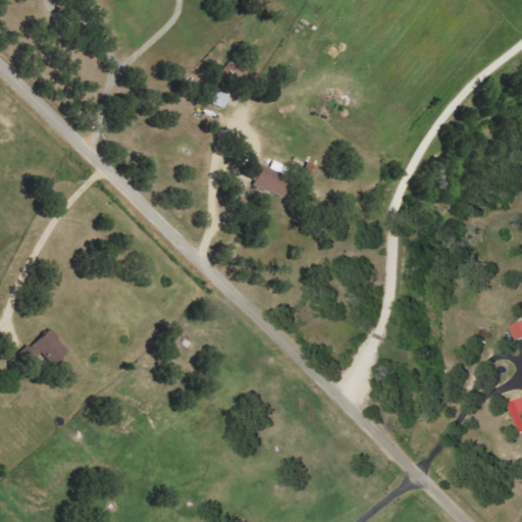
[(208,103),(224,109),(230,95),(213,89),(208,103)]
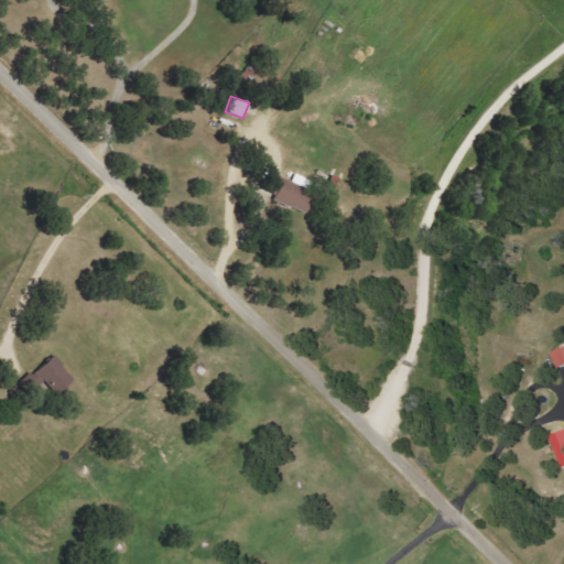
[(316,193),(308,191),(312,182),(295,175),(293,182),(271,173),(263,191),(274,195),(272,201),(307,214),(316,193)]
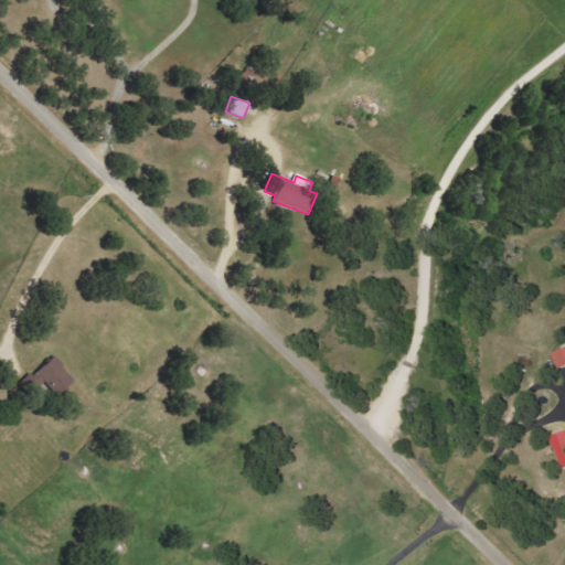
[(561,371),(564,369),(564,350),(554,354),(561,371)]
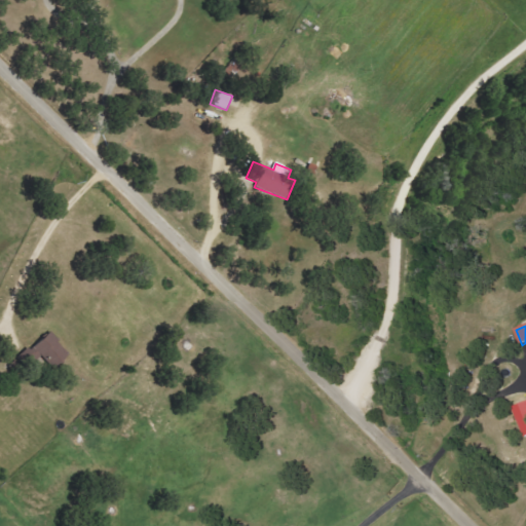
[(21,357),(27,364),(40,353),(53,369),(70,355),(50,332),(21,357)]
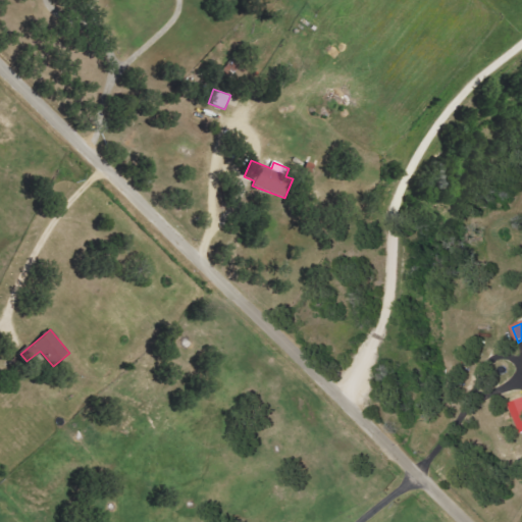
[(521,433),(521,400),(511,405),(521,433)]
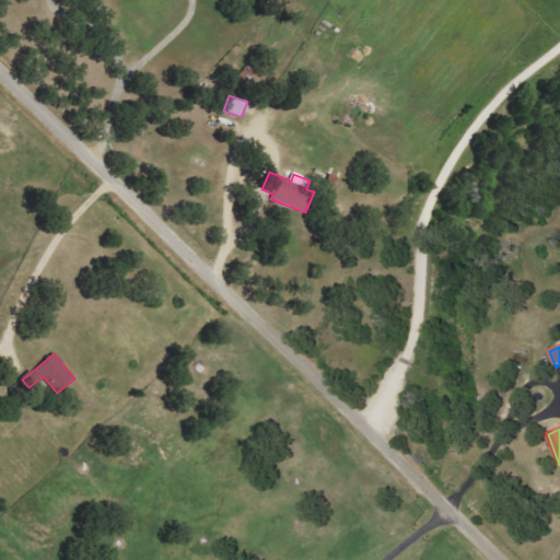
All buildings are outlined.
